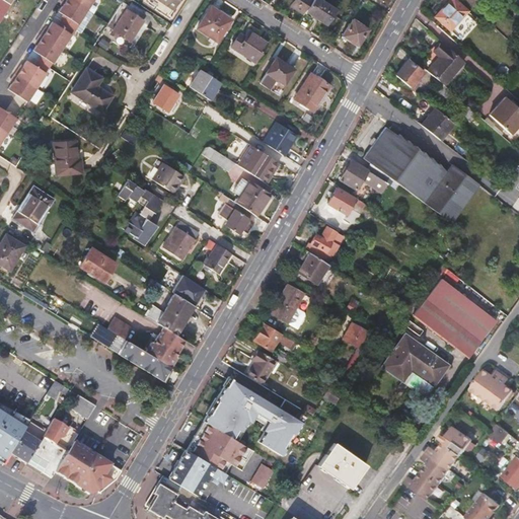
[(76,25),(92,0),(63,0),(61,4),(59,3),(54,11),(76,25)]
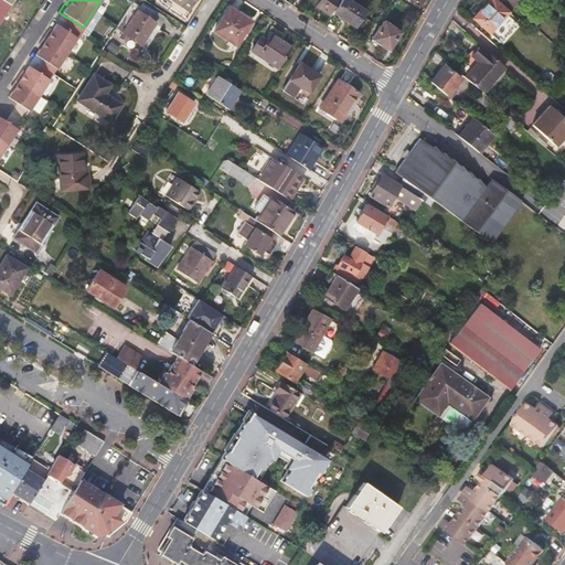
[(169,0),(188,12),(195,0),(169,0)]
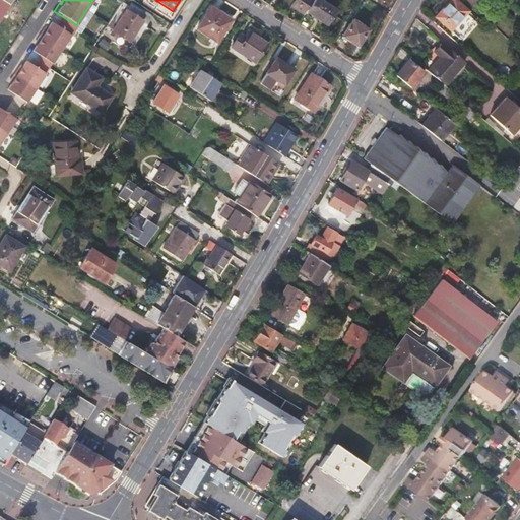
[(306,11),(313,0),(295,0),(290,7),(304,15),(306,11)]
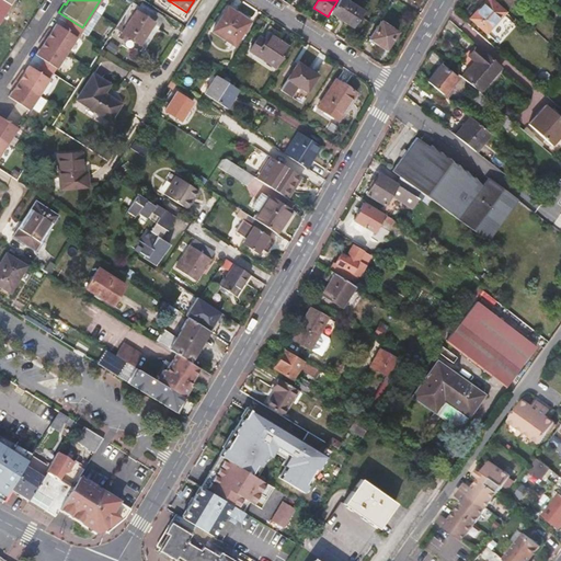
[(352,26),(362,12),(343,0),(338,0),(330,12),(352,26)]
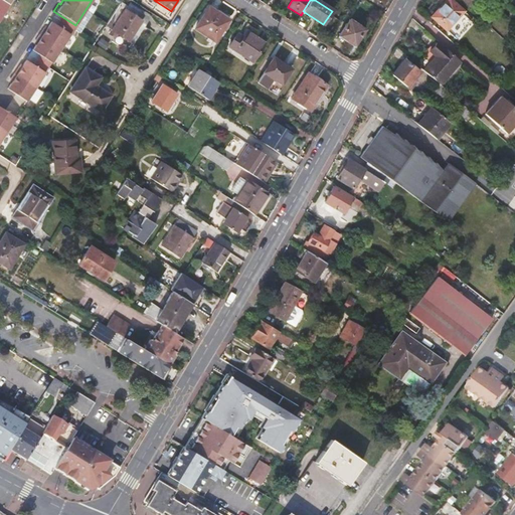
[(462,12),(449,0),(446,0),(431,17),(456,41),(471,24),(461,14),(462,12)]
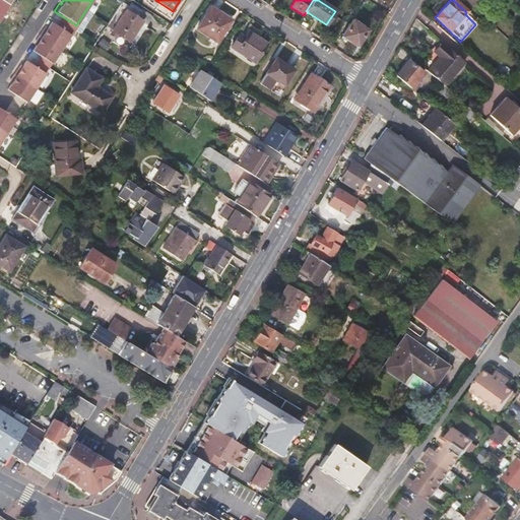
[(464,0),(474,9),(481,0),(464,0)]
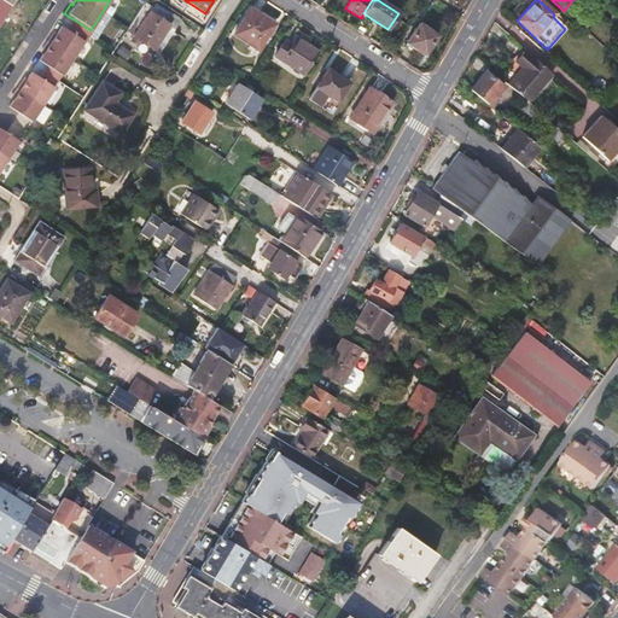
[(159,54),(178,25),(144,5),(133,22),(140,27),(133,39),(159,54)]
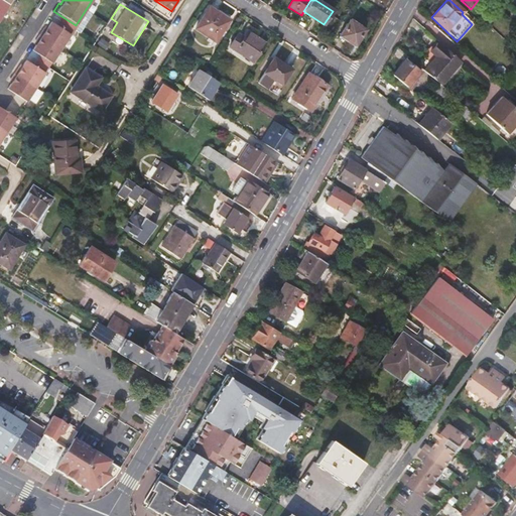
[(215,43),(227,24),(216,17),(217,14),(208,9),(195,30),(215,43)]
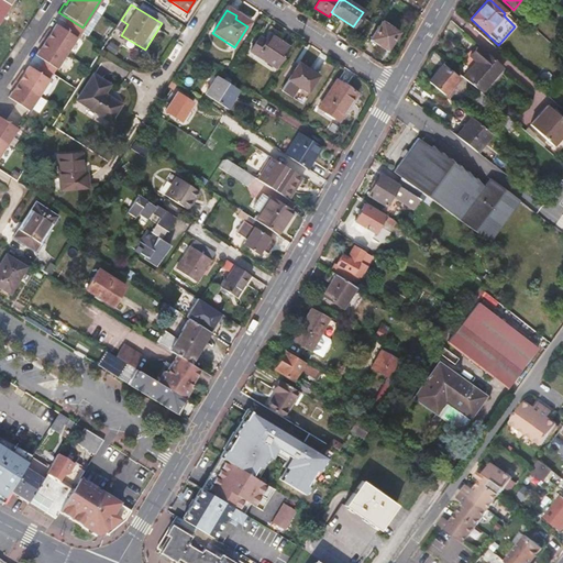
[(56,69),(76,39),(52,22),(46,31),(48,32),(40,46),(37,45),(32,54),(56,69)]
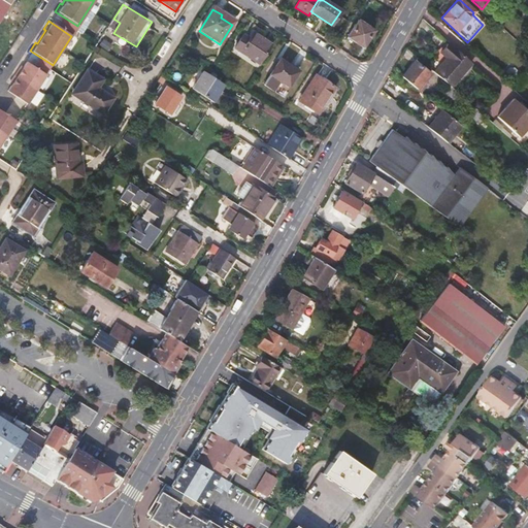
[(372,30),(356,21),(347,36),(356,42),(362,47),(372,30)]
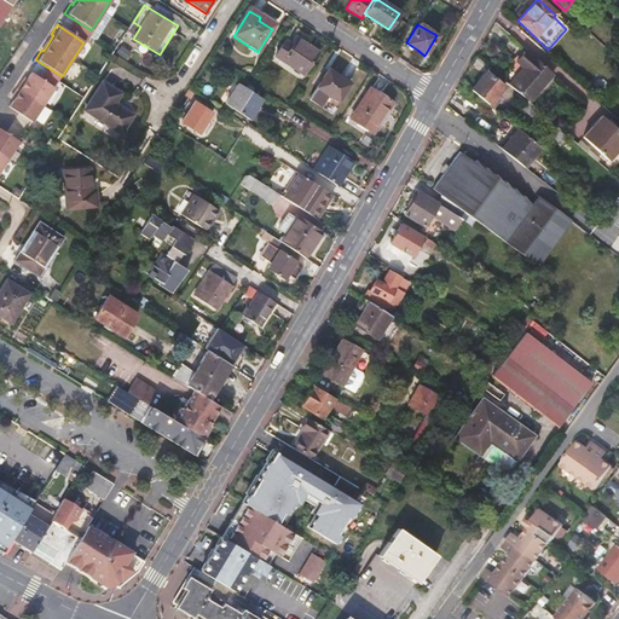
[(302,76),(317,55),(295,41),(289,51),(282,45),(273,58),(302,76)]
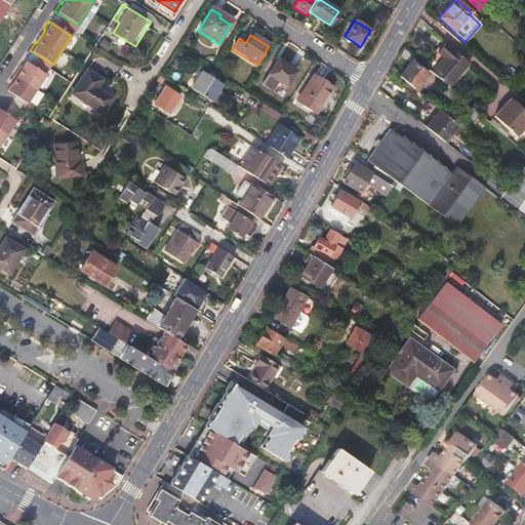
[(341,40),(351,46),(354,42),(345,36),(341,40)]
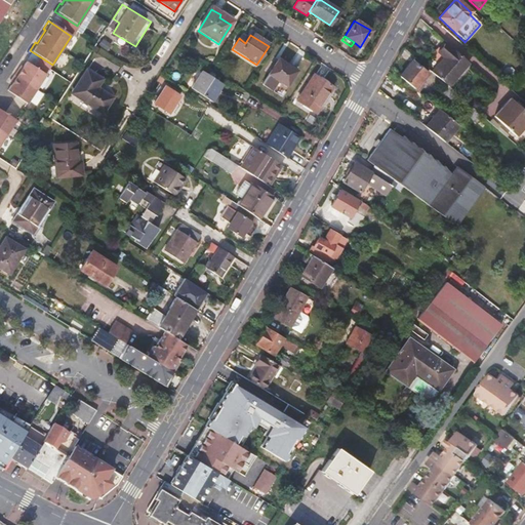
[(438,52),(444,58),(432,72),(449,86),(469,64),(445,44),(438,52)]
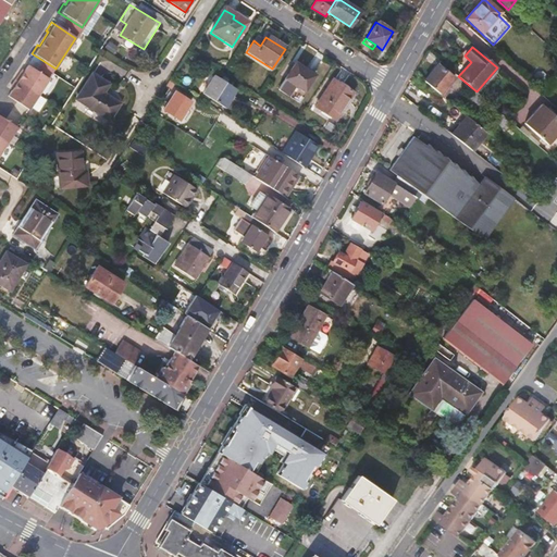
[(453,76),(455,74),(441,62),(438,64),(453,76)]
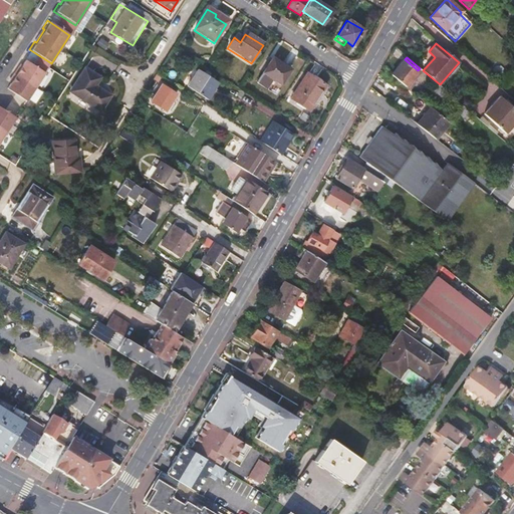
[(255,82),(273,94),(289,70),(270,58),(255,82)]
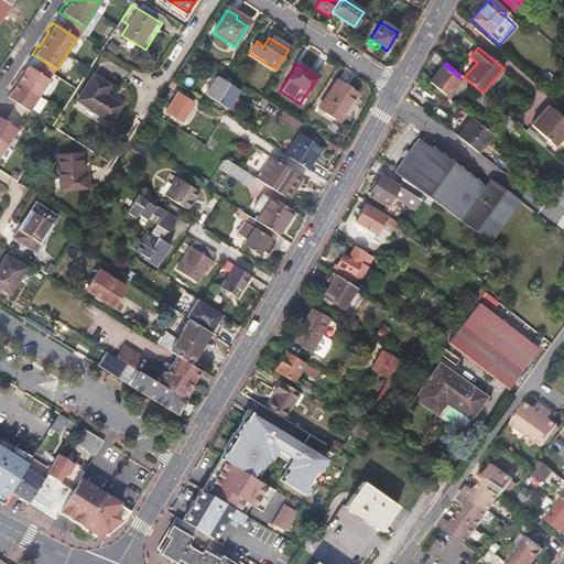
[(29,111),(49,80),(24,65),(19,73),(21,75),(12,89),(9,88),(4,96),(29,111)]
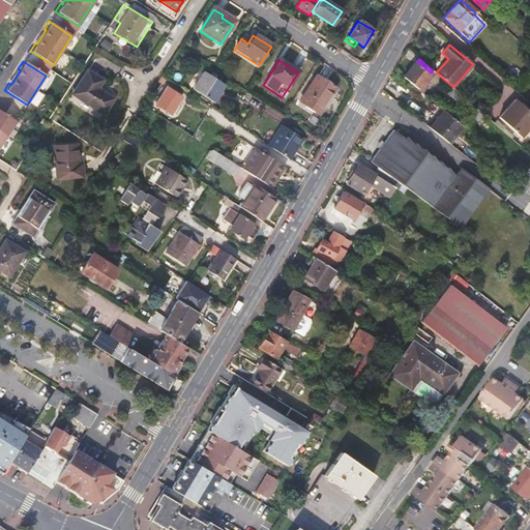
[(431,72),(417,61),(404,78),(417,89),(424,82),(425,83),(433,75),(431,72)]
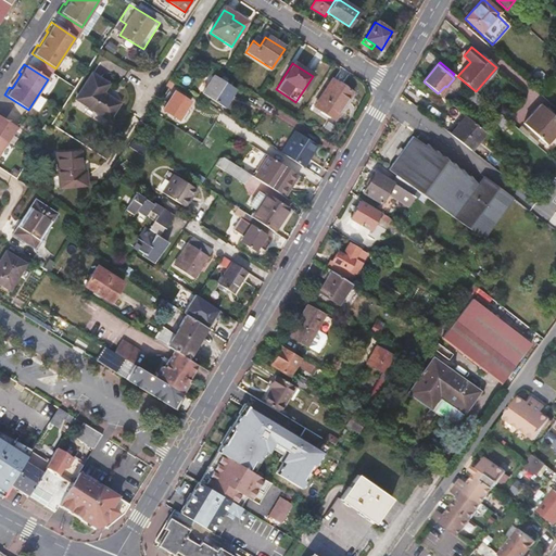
[(118,103),(103,93),(108,85),(91,74),(75,100),(108,121),(118,103)]
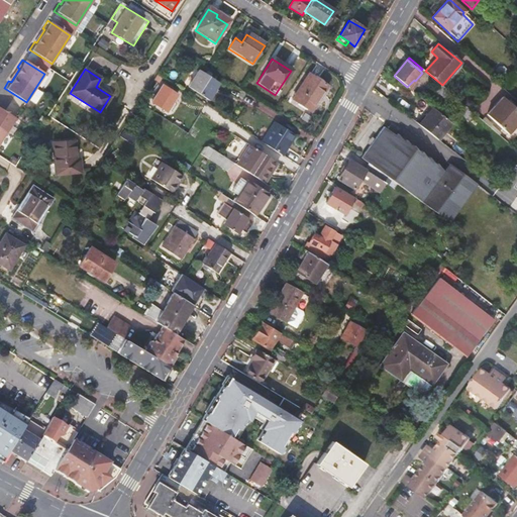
[(186,87),(205,100),(216,83),(196,71),(186,87)]
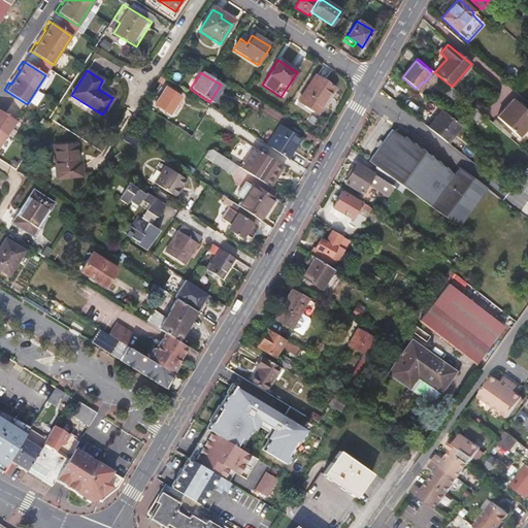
[(297,101),(318,114),(334,89),(314,75),(297,101)]
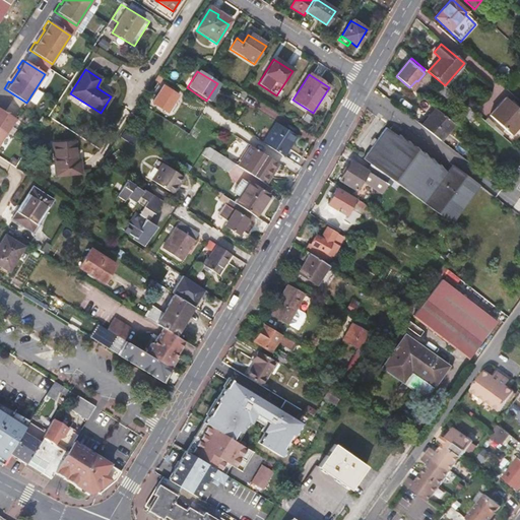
[(416,80),(409,87),(413,90),(420,84),(417,81),(416,80)]
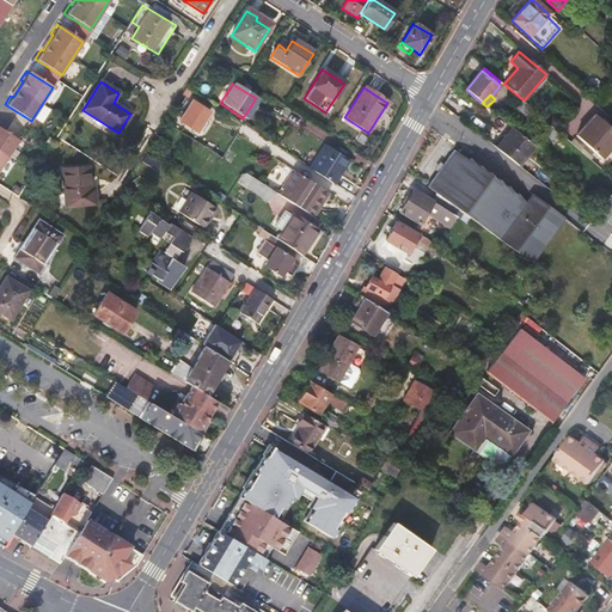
[(178,122),(196,133),(209,112),(193,102),(178,122)]
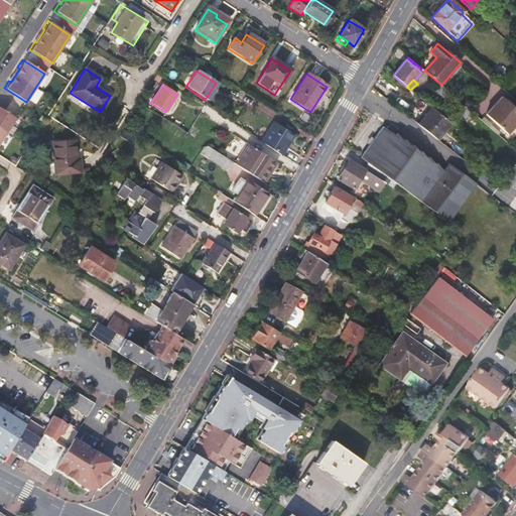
[(448,103),(464,116),(469,109),(441,86),(437,92),(449,102),(448,103)]
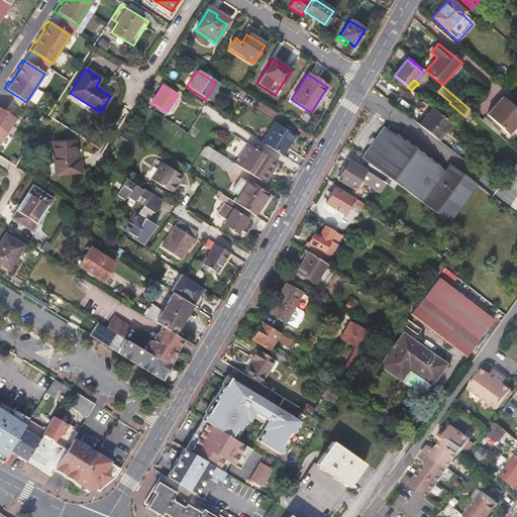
[(516,119),(516,107),(501,95),(486,115),(509,131),(516,119)]
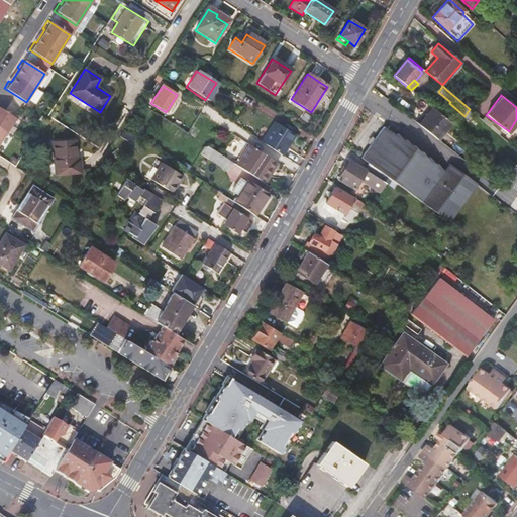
[(475,104),(470,109),(480,118),(485,113),(475,104)]
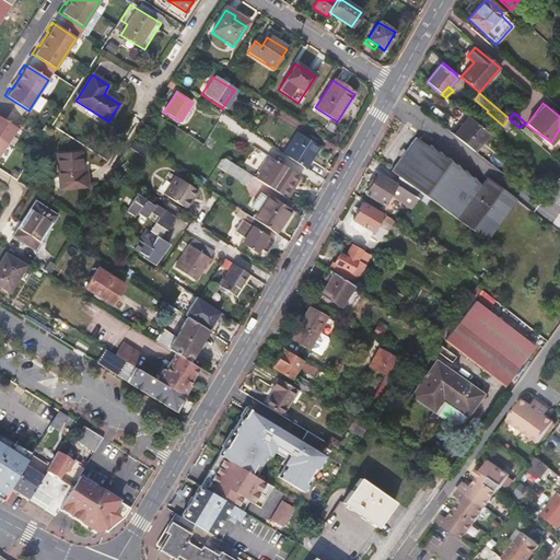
[(0,154),(16,129),(0,117),(0,154)]
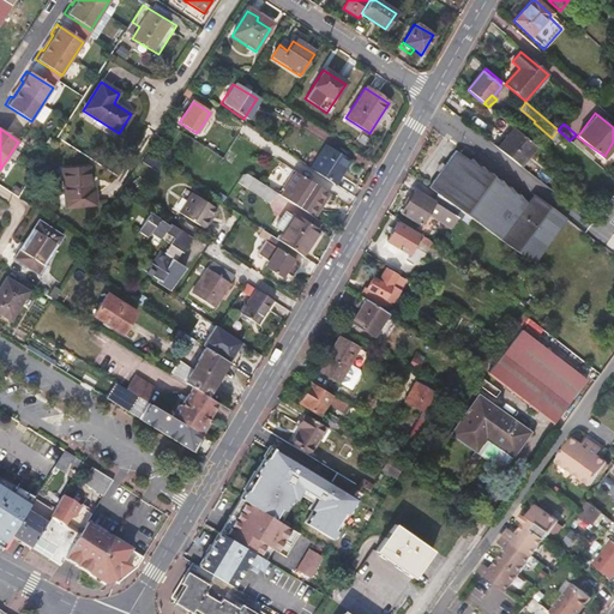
[(513,128),(498,148),(519,166),(535,146),(513,128)]
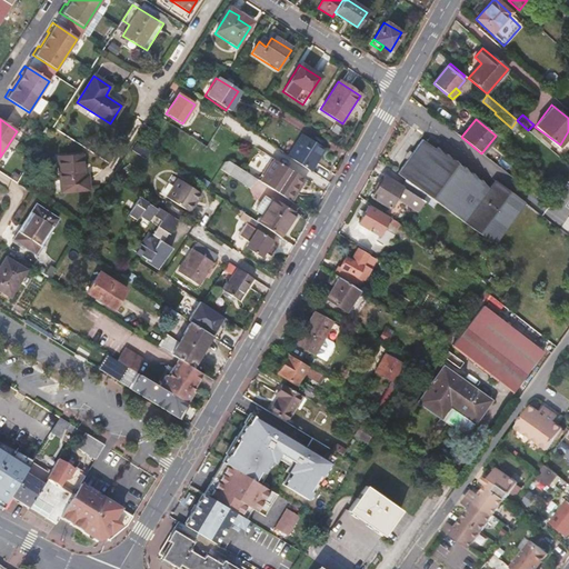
[(302,135),(288,158),(310,172),(325,149),(302,135)]
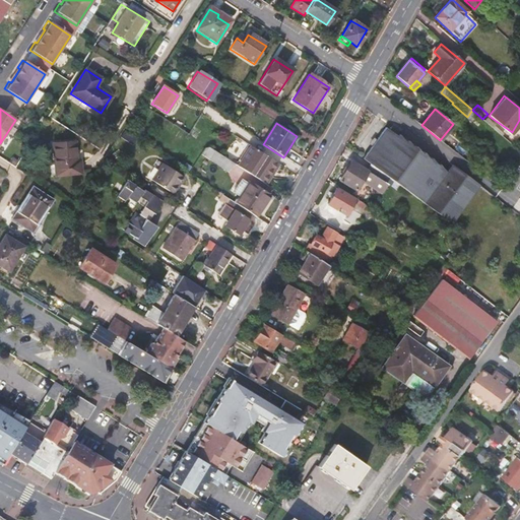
[(400,131),(393,126),(390,130),(397,136),(399,133),(400,131)]
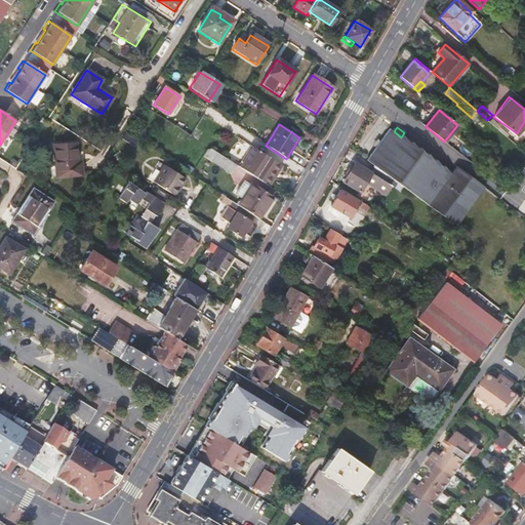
[(390,129),(376,146),(366,160),(374,166),(389,177),(392,179),(394,180),(451,224),(468,202),(473,206),(486,189),(456,166),(451,173),(445,166),(443,167),(437,160),(435,162),(429,154),(427,156),(420,148),(418,150),(412,142),(410,143),(403,134),(401,137),(394,131),(390,129)]
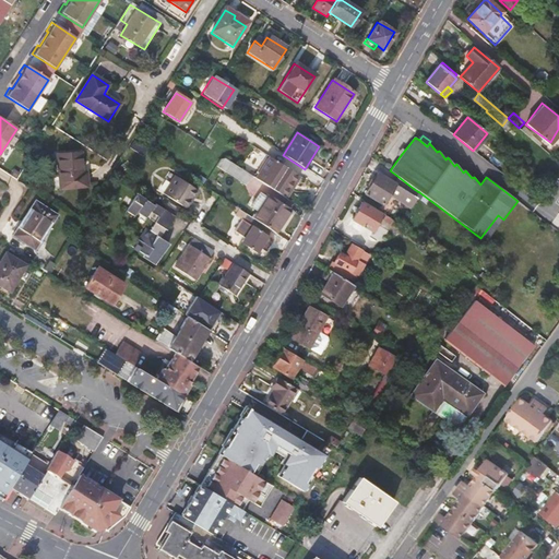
[(59,190),(86,187),(85,175),(82,175),(79,153),(55,156),(59,190)]
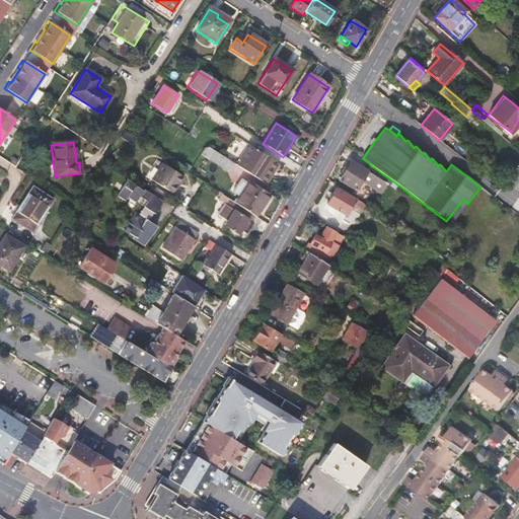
[(236,165),(265,184),(278,164),(249,146),(236,165)]
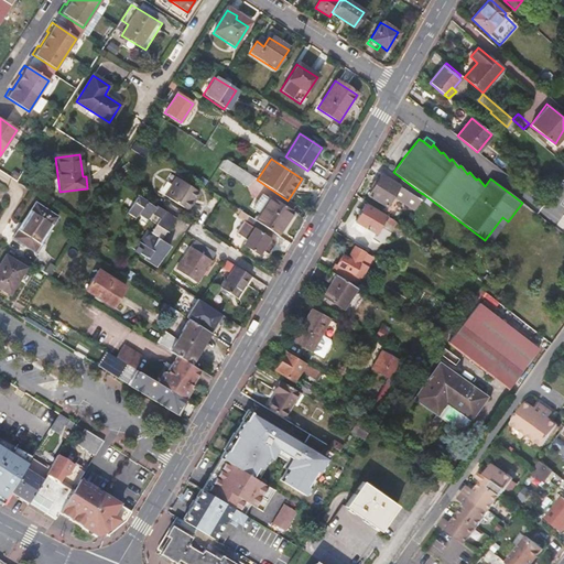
[(218,169),(246,186),(256,180),(226,161),(223,162),(218,169)]
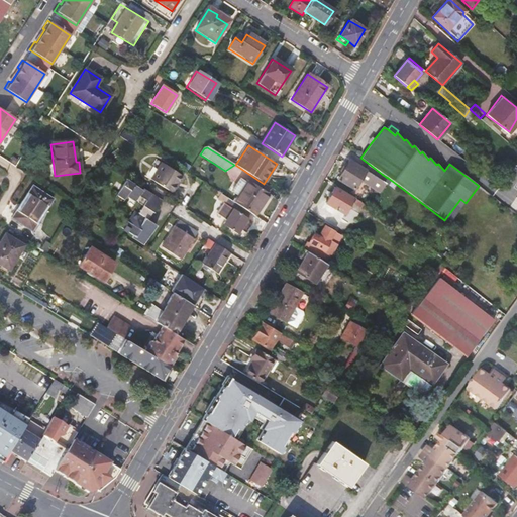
[(354,189),(360,179),(375,187),(383,175),(369,164),(365,170),(348,160),(337,179),(354,189)]
